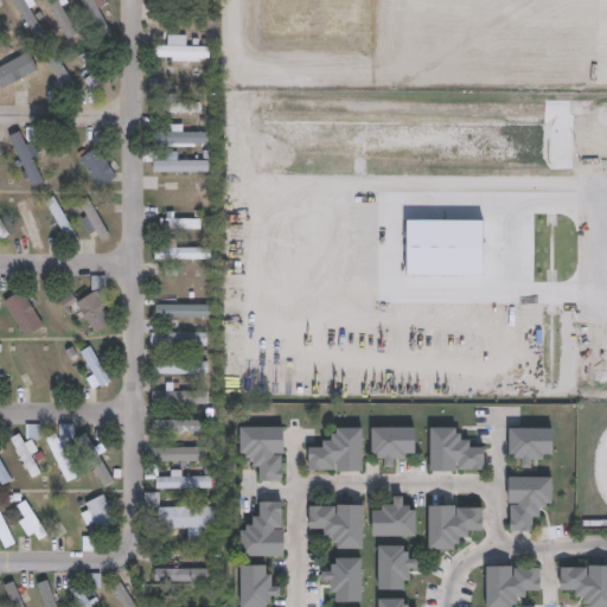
[(24,0),(42,30),(25,40),(12,19),(10,20),(0,5),(0,2),(4,0),(24,0)]
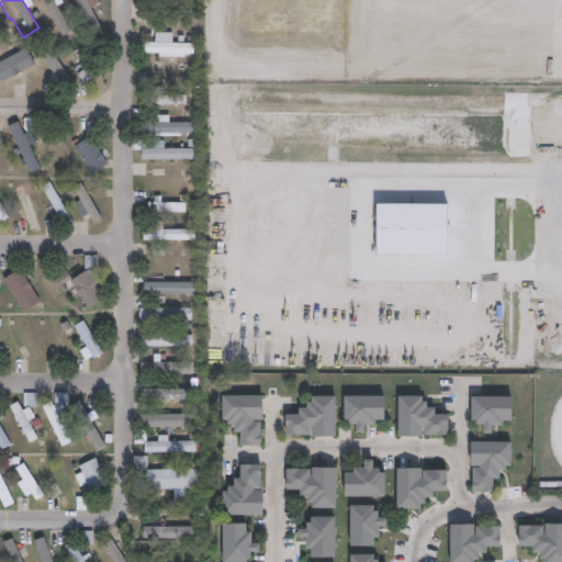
[(173,35),(173,43),(194,43),(194,54),(144,53),(144,42),(167,42),(167,35),(173,35)]
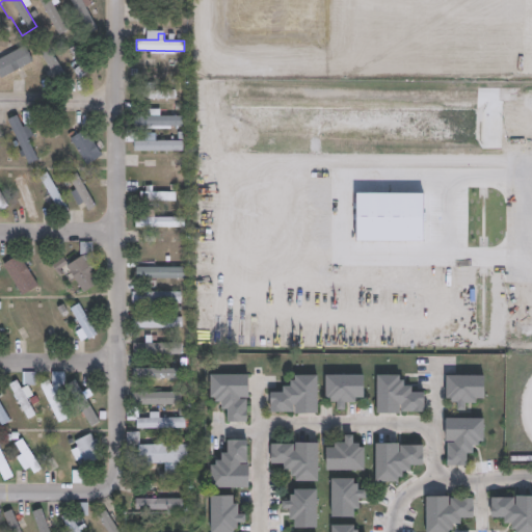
[(47,42),(73,86),(63,90),(56,78),(50,81),(44,69),(49,65),(37,47),(47,42)]
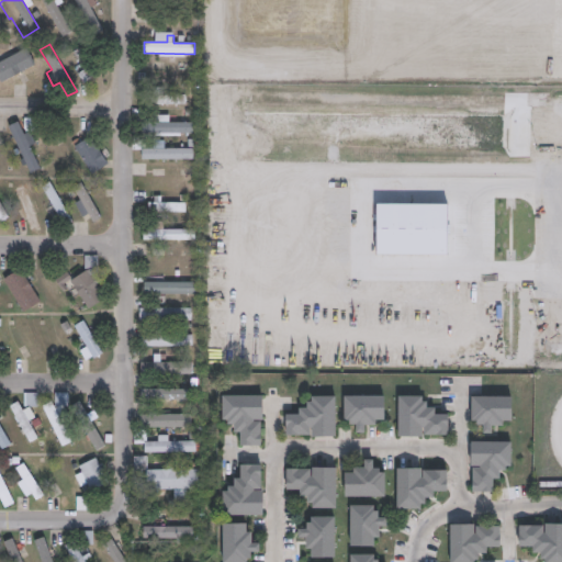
[(74,53),(86,68),(79,72),(86,81),(99,71),(81,47),(74,53)]
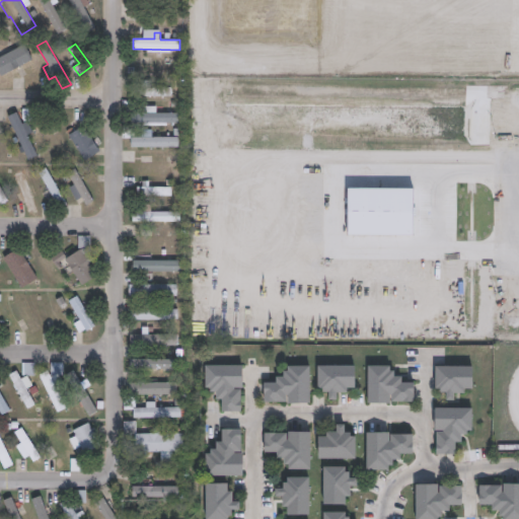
[(151,80),(151,87),(173,87),(173,96),(135,95),(135,87),(142,87),(142,80),(151,80)]
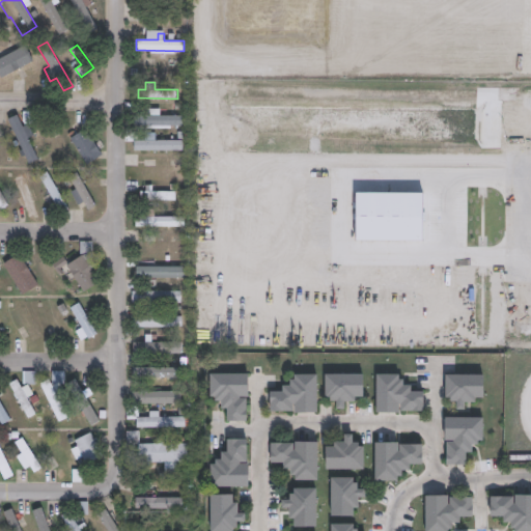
[(161,109),(161,115),(185,115),(185,126),(171,126),(171,129),(138,129),(138,115),(148,115),(148,109),(161,109)]
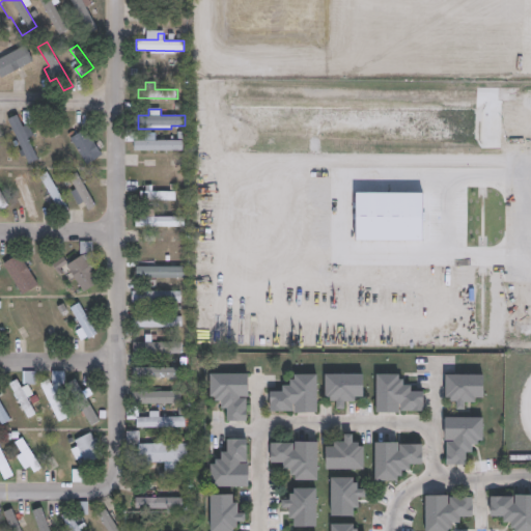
[(17,114),(22,126),(28,123),(33,136),(29,138),(38,158),(29,163),(25,155),(22,157),(19,150),(22,148),(21,145),(18,146),(15,141),(18,139),(7,118),(17,114)]
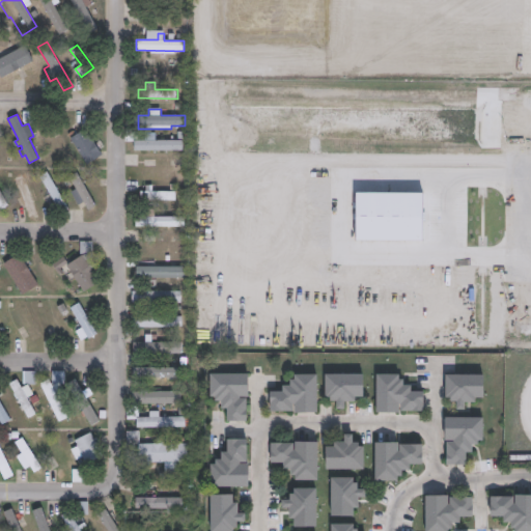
[(86,129),(94,141),(100,138),(105,146),(100,149),(103,155),(88,164),(72,138),(86,129)]
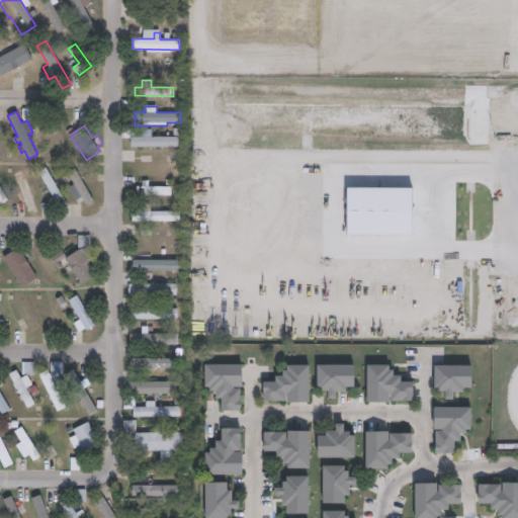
[(179,128),(179,147),(132,147),(132,137),(141,137),(141,134),(150,134),(150,137),(175,137),(175,128),(179,128)]
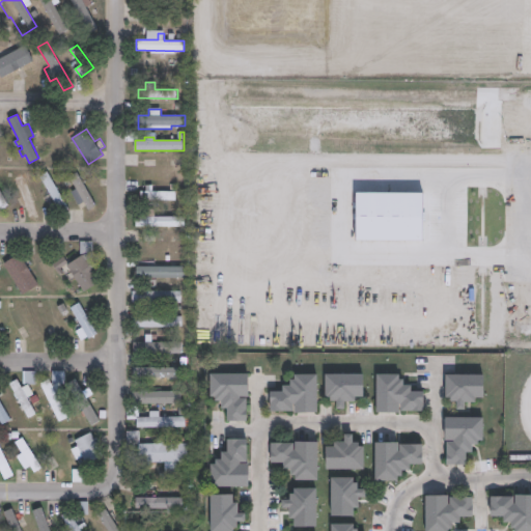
[(70,210),(62,214),(40,176),(48,172),(70,210)]
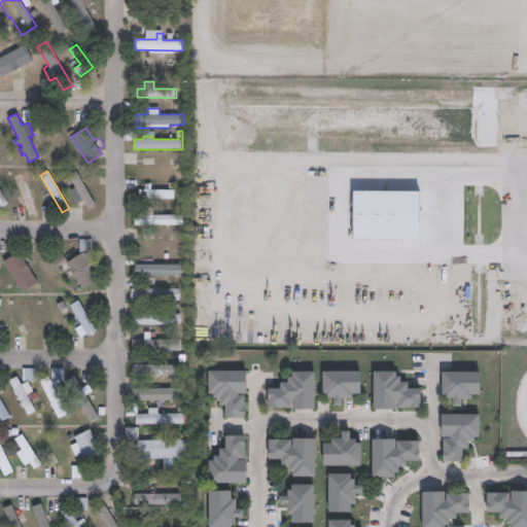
[(96,204),(89,208),(69,175),(76,171),(96,204)]
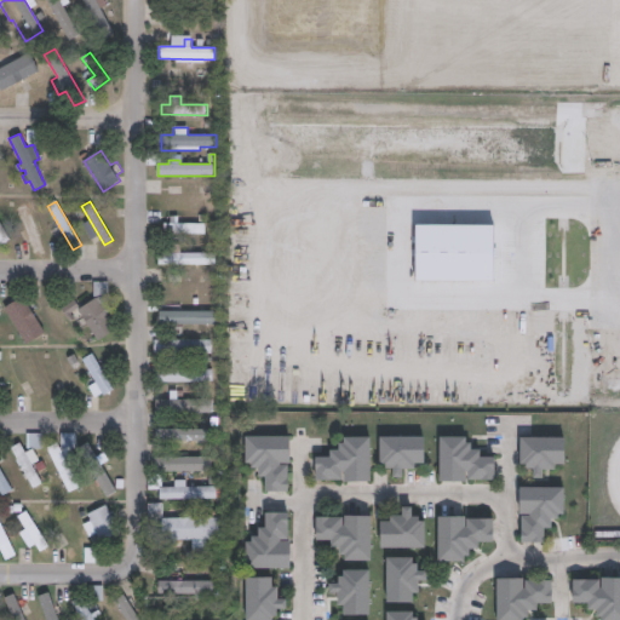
[(206,224),(206,235),(165,234),(165,223),(171,223),(171,216),(179,217),(179,223),(200,224),(200,216),(205,216),(205,224),(206,224)]
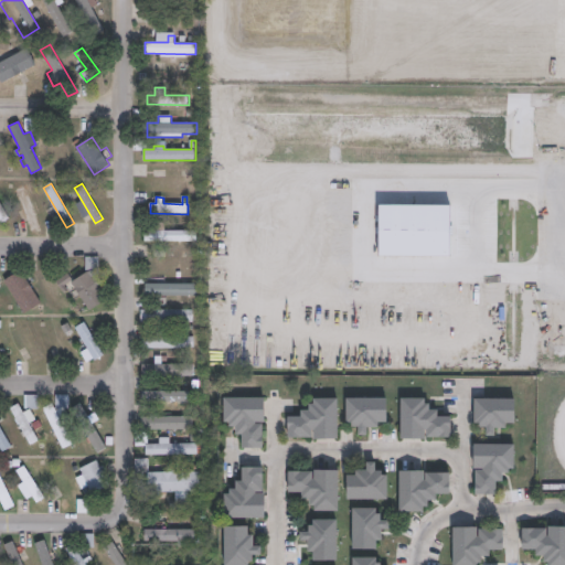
[(0,202),(10,219),(2,223),(0,220),(0,202)]
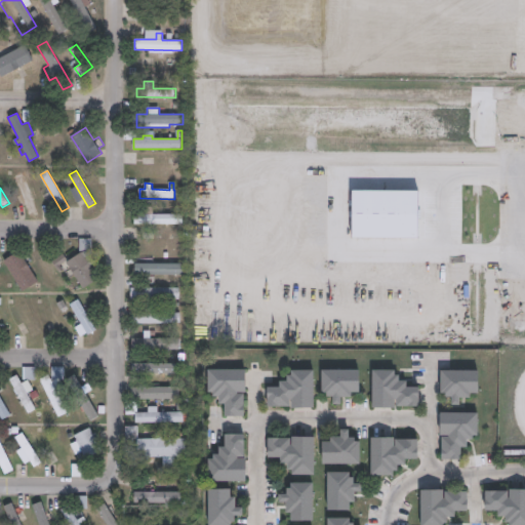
[(183,225),(134,225),(134,214),(183,214),(183,225)]
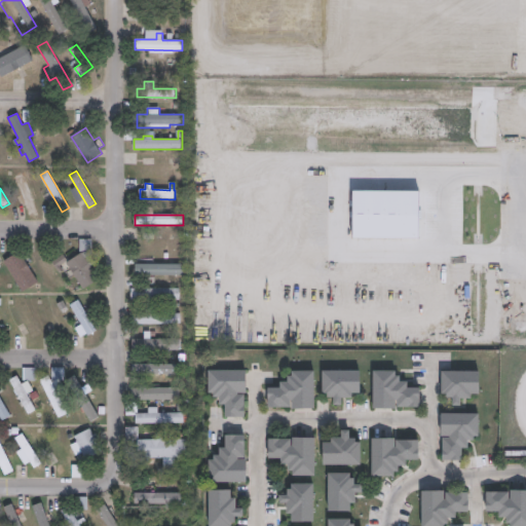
[(19,251),(25,261),(29,258),(32,262),(28,265),(39,282),(23,292),(4,261),(19,251)]
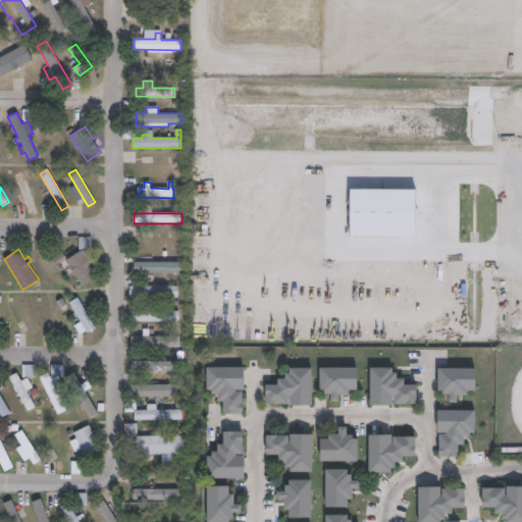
[(99,276),(84,286),(65,261),(81,250),(99,276)]
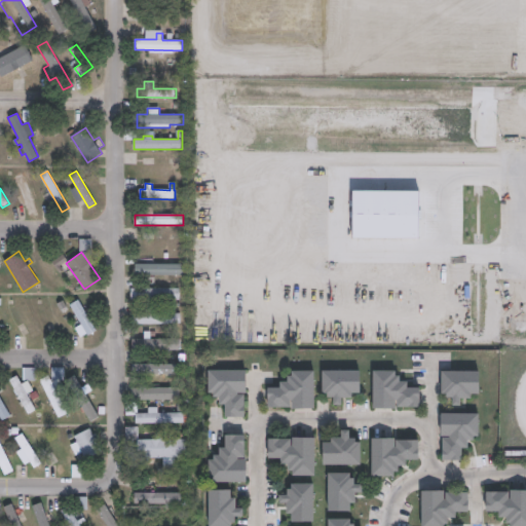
[(185,275),(136,275),(136,263),(185,263),(185,275)]
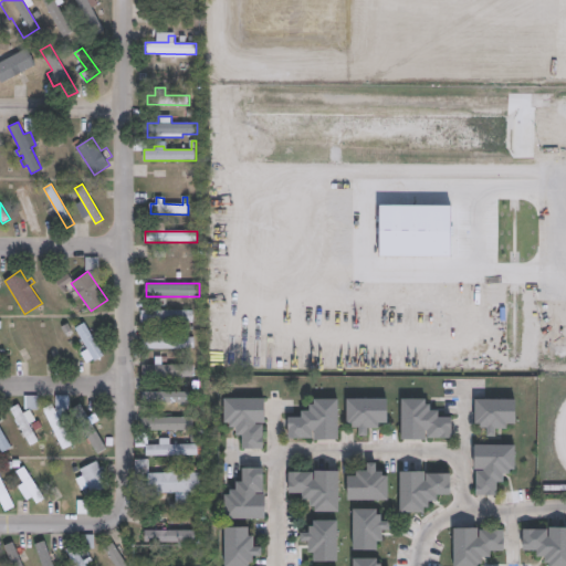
[(195,321),(142,321),(142,320),(142,311),(195,311),(195,321)]
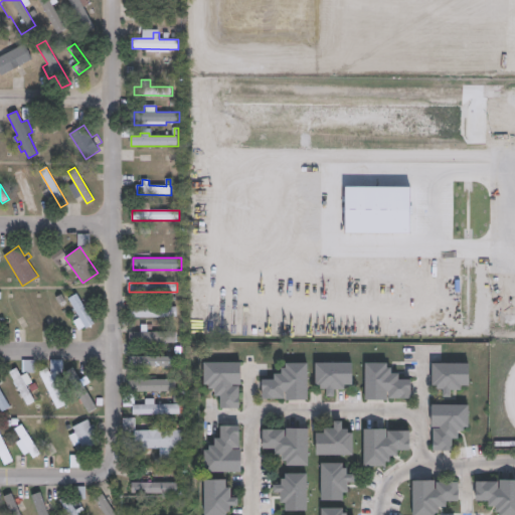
[(95,322),(86,328),(68,298),(76,293),(95,322)]
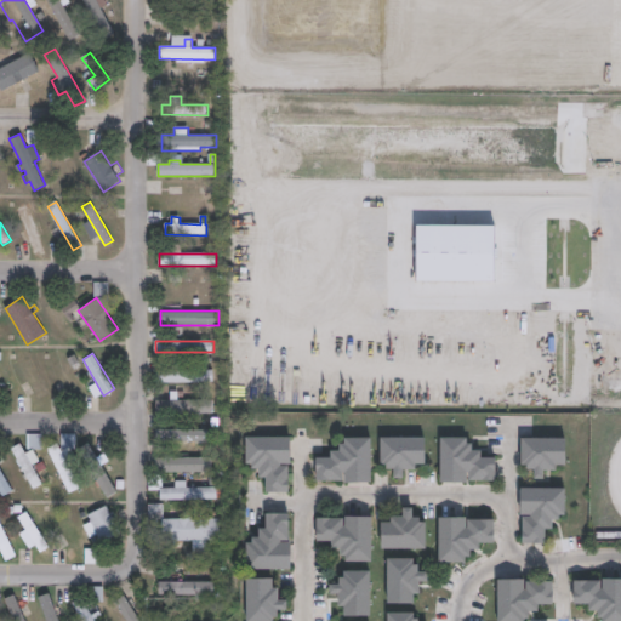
[(182,362),(182,371),(214,370),(214,382),(153,382),(153,371),(172,371),(172,362),(182,362)]
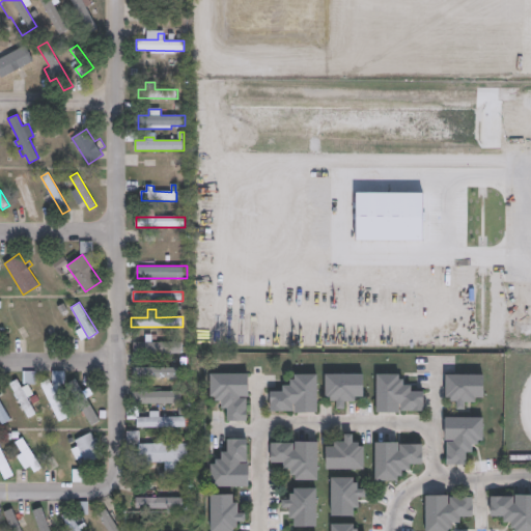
[(152,335),(152,342),(183,342),(183,354),(133,354),(133,343),(146,343),(146,335),(152,335)]
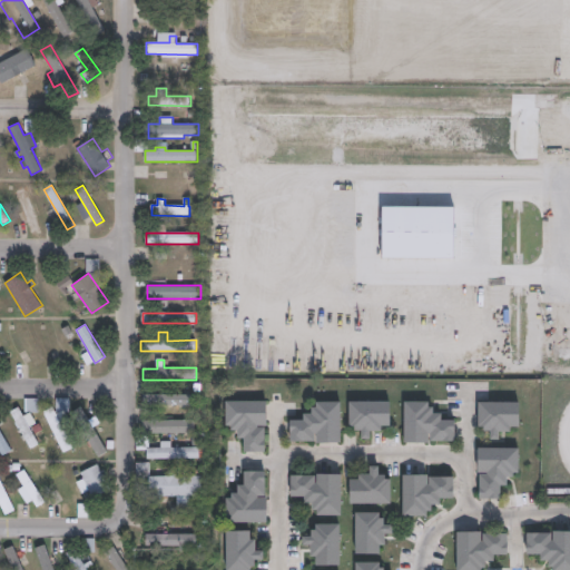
[(66,413),(71,422),(62,426),(74,449),(64,453),(43,412),(53,408),(56,413),(57,399),(70,399),(70,413),(66,413)]
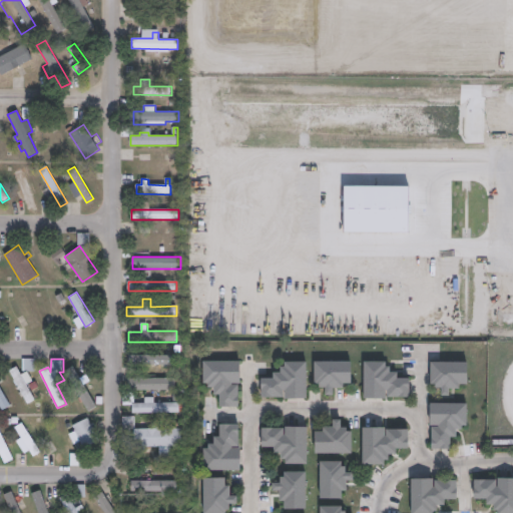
[(232,384),(232,386),(239,386),(239,407),(219,407),(219,395),(215,395),(214,388),(206,389),(206,383),(203,383),(203,362),(240,362),(240,383),(232,384)]
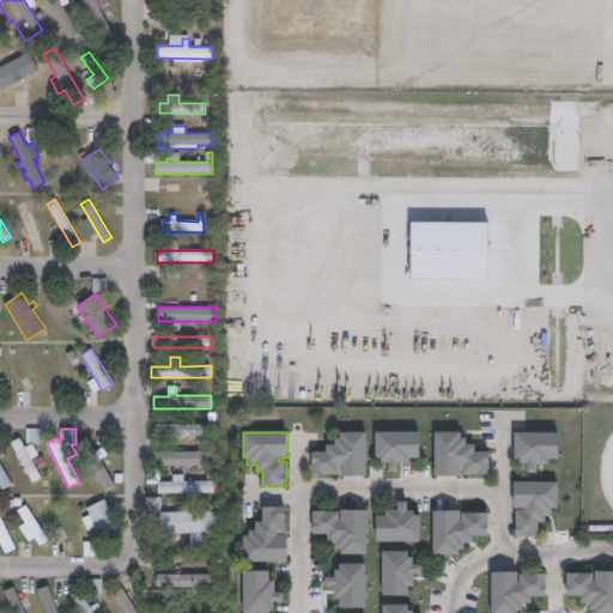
[(412,459),(412,462),(399,462),(399,473),(390,473),(390,462),(383,462),(383,459),(376,459),(376,432),(419,432),(420,459),(412,459)]
